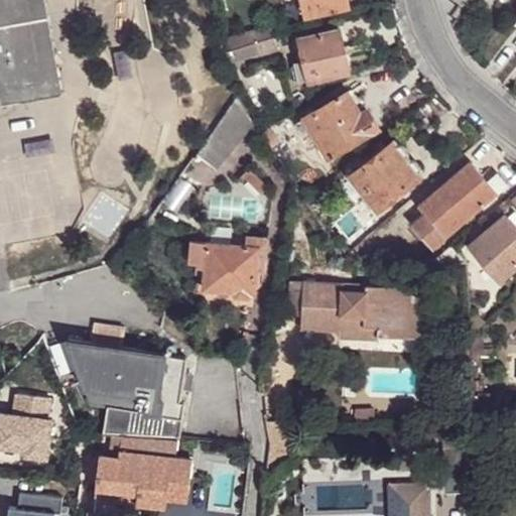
[(0,0),(0,103),(62,92),(43,0),(0,0)]
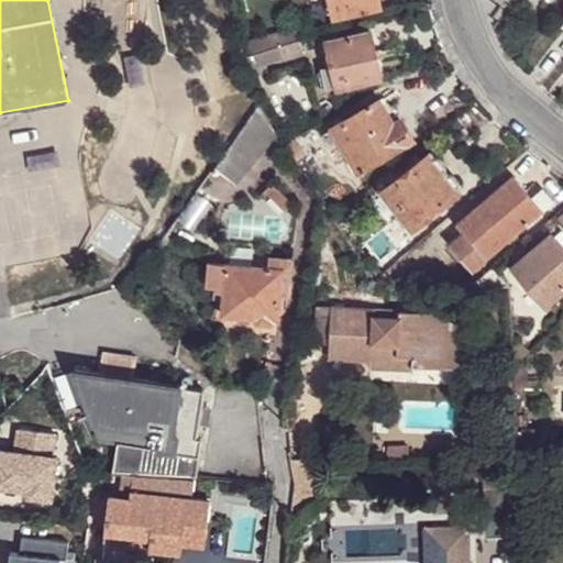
[(332,0),(337,17),(382,8),(379,0),(332,0)]
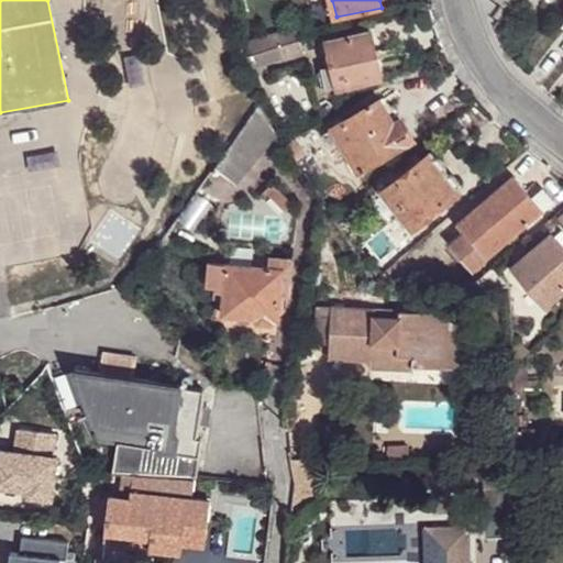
[(254,55),(279,48),(276,32),(250,41),(254,55)]
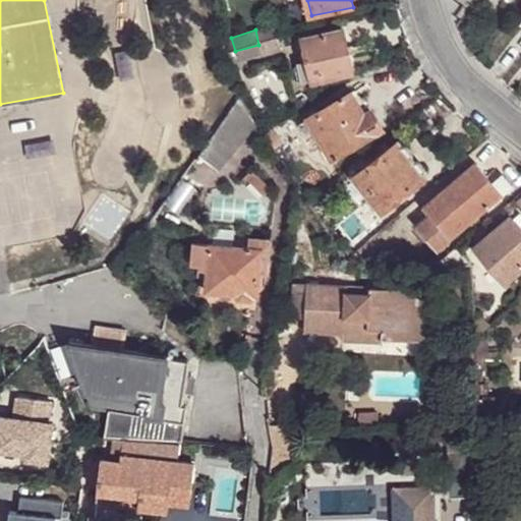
[(313,80),(353,72),(345,30),(304,39),(313,80)]
